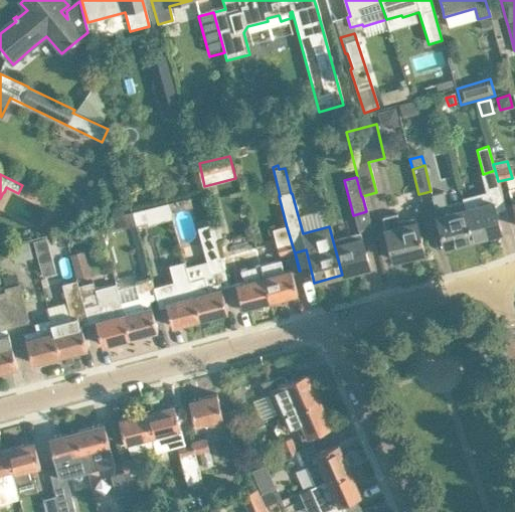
[(432,197),(445,247),(473,240),(464,205),(463,202),(446,207),(443,194),(432,197)]
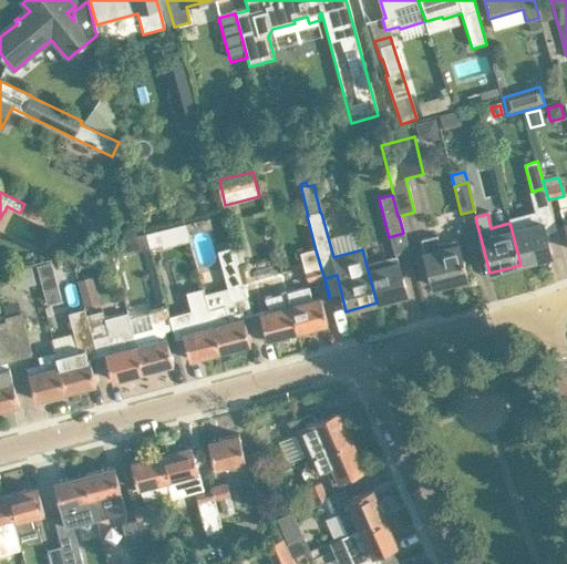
[(40,249),(49,231),(16,215),(7,234),(40,249)]
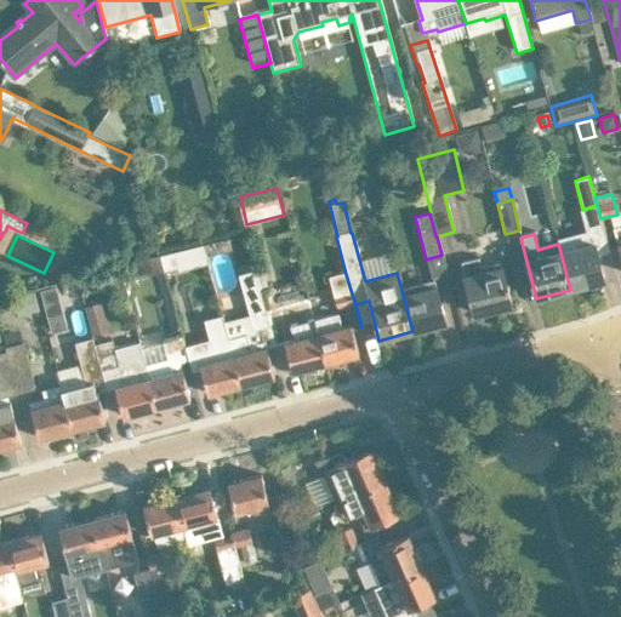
[(108,241),(89,244),(90,251),(91,261),(110,258),(108,241)]
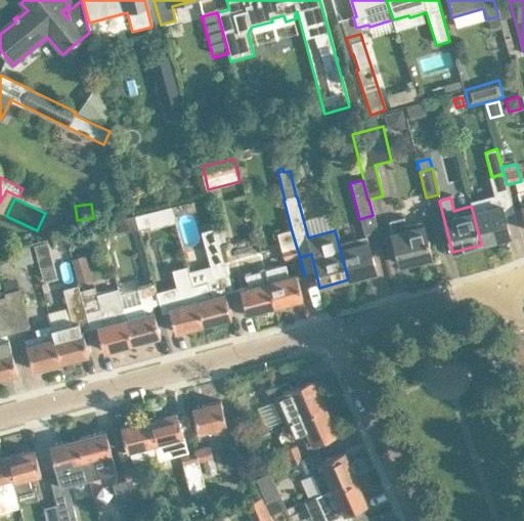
[(490,208),(489,204),(472,209),(481,245),(510,237),(501,206),(490,208)]
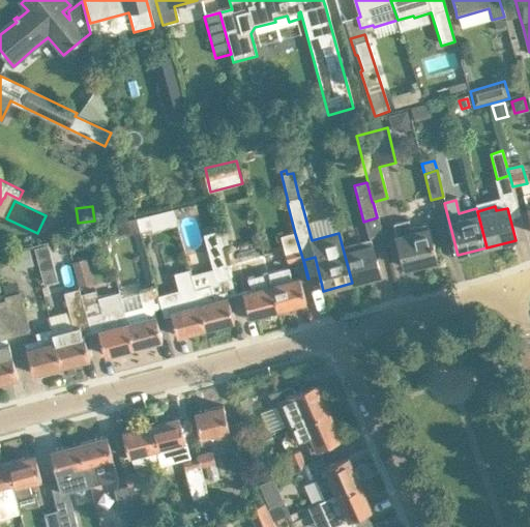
[(149,217),(138,221),(140,228),(151,225),(149,217)]
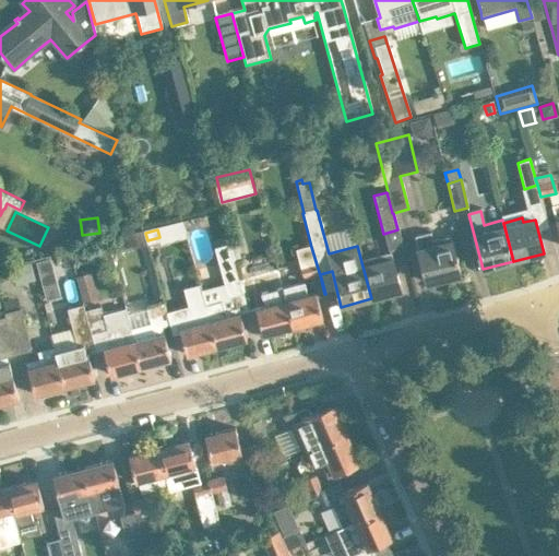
[(143,233),(108,243),(111,256),(147,246),(143,233)]
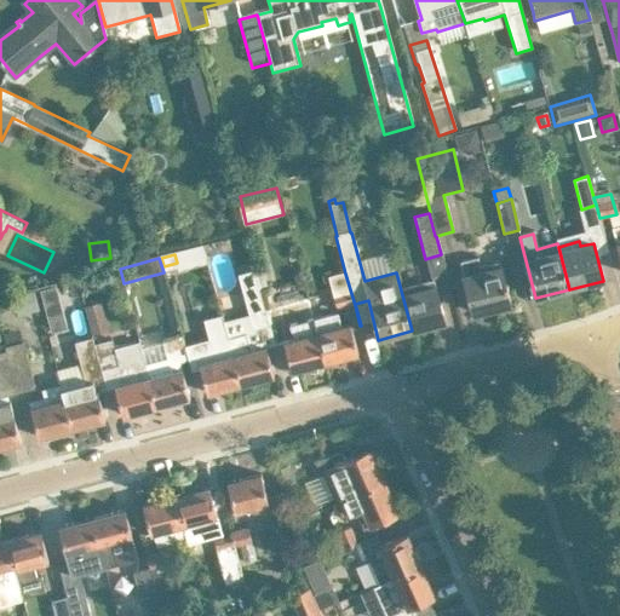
[(507,289),(501,263),(480,269),(477,259),(460,263),(474,315),(510,305),(506,289),(507,289)]
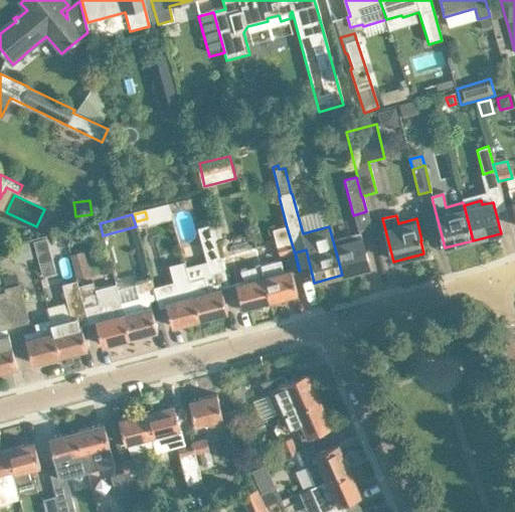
[(103,237),(103,235),(100,223),(94,224),(98,238),(103,237)]
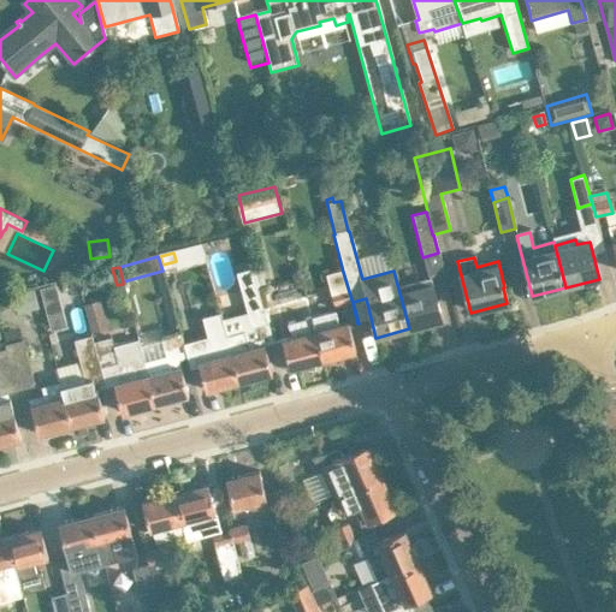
[(253,269),(237,274),(248,314),(252,330),(268,325),(265,313),(253,269)]
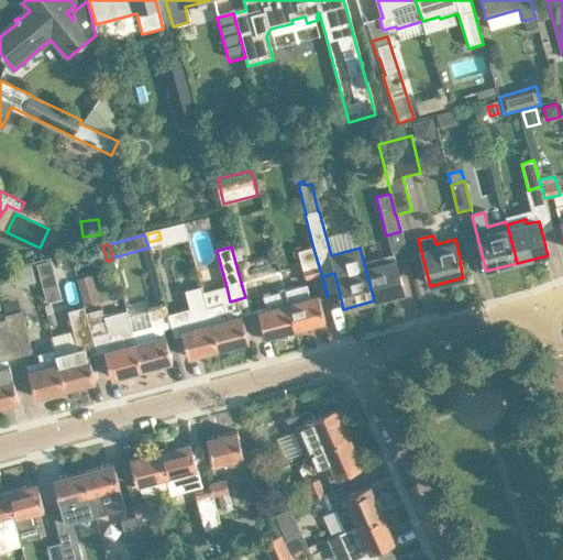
[(298,253),(306,282),(322,277),(313,249),(298,253)]
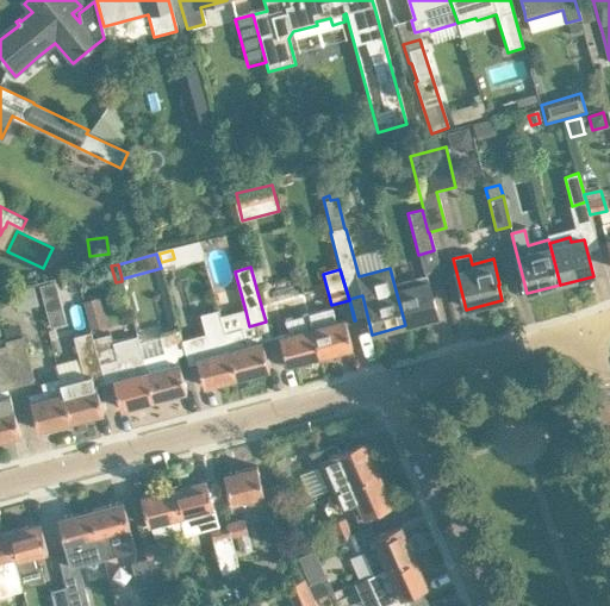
[(437,317),(427,277),(394,286),(405,325),(437,317)]
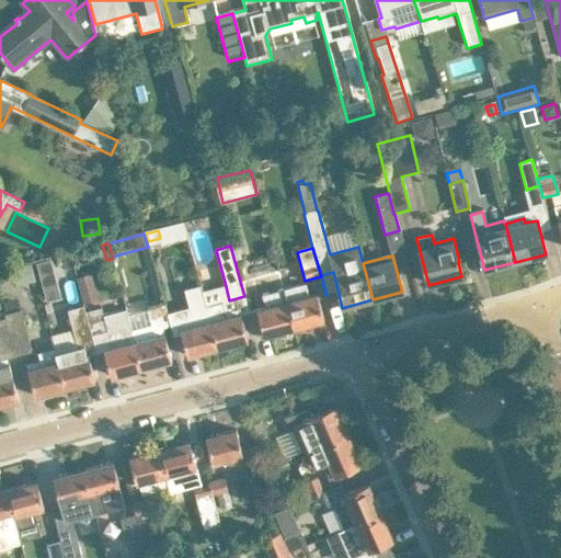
[(48,261),(35,264),(39,279),(53,275),(48,261)]
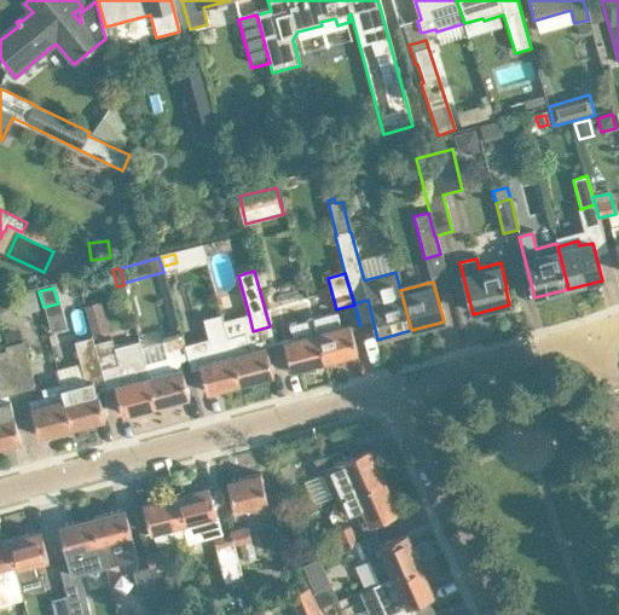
[(104,303),(87,306),(91,334),(108,331),(104,303)]
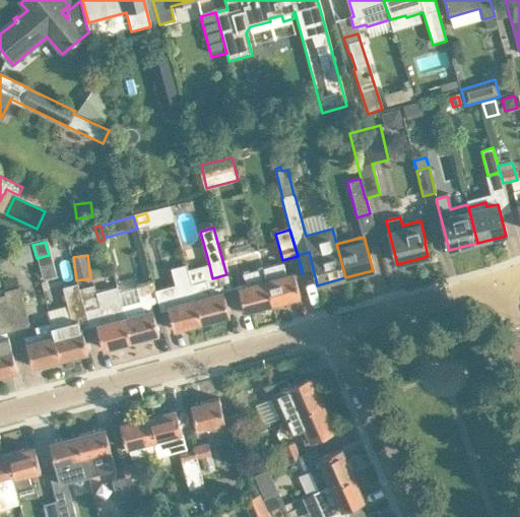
[(262,268),(258,255),(223,264),(226,274),(231,291),(238,288),(244,313),(272,306),(266,281),(262,268)]
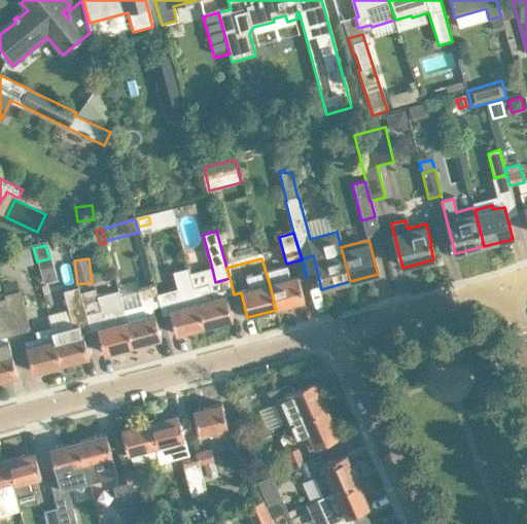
[(305,302),(297,277),(290,280),(286,267),(266,272),(270,285),(276,310),(305,302)]
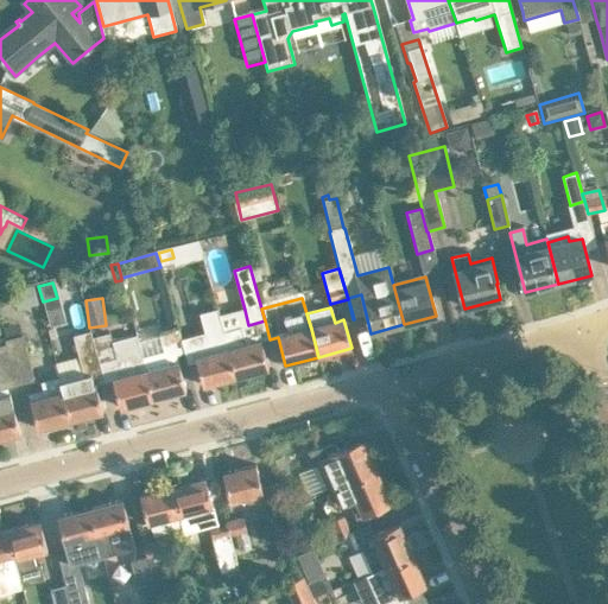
[(158,335),(158,336),(138,341),(153,400),(185,392),(177,357),(185,355),(182,343),(198,339),(191,312),(175,317),(178,329),(158,335)]
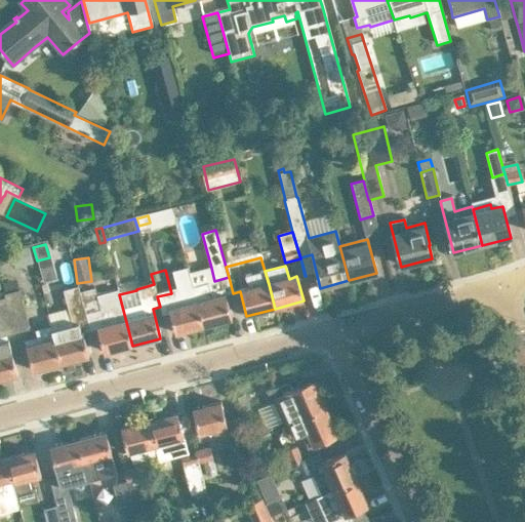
[(203,327),(193,287),(190,276),(173,281),(180,307),(169,310),(175,334),(203,327)]
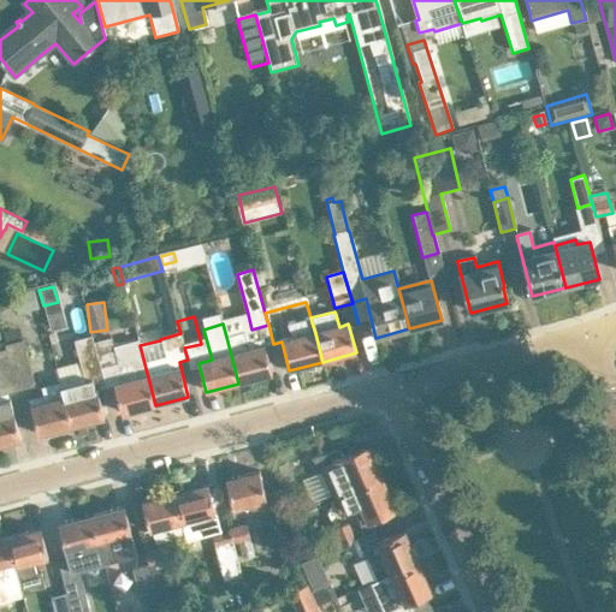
[(17,391),(34,386),(17,327),(1,332),(5,345),(13,376),(17,391)]
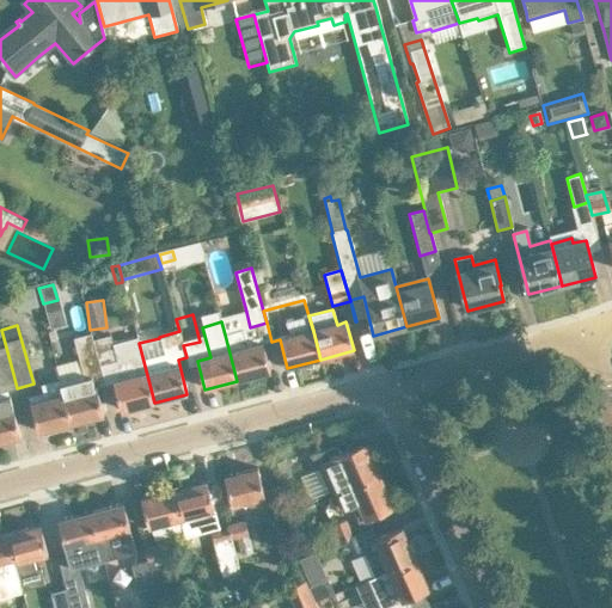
[(243,331),(225,335),(237,381),(270,373),(261,338),(246,342),(243,331)]
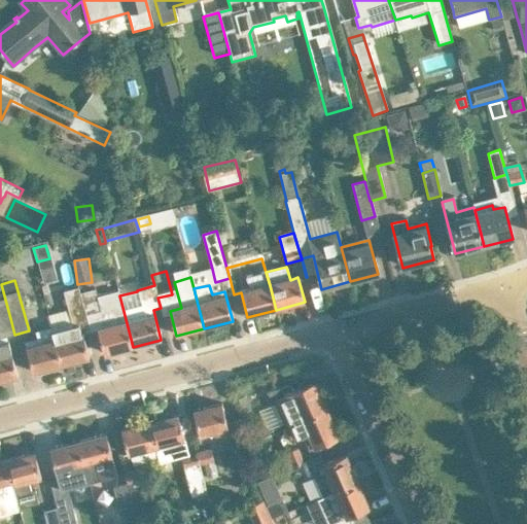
[(55,328),(50,329),(53,335),(61,367),(90,358),(83,334),(81,335),(78,325),(88,323),(80,294),(78,288),(63,292),(72,325),(55,330),(55,328)]
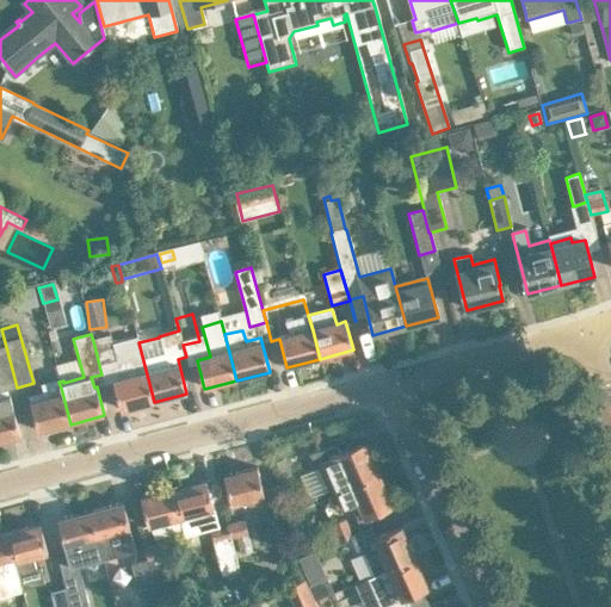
[(111,336),(93,341),(102,375),(102,376),(113,373),(116,382),(113,383),(121,412),(154,402),(139,342),(137,344),(136,338),(113,344),(111,336)]
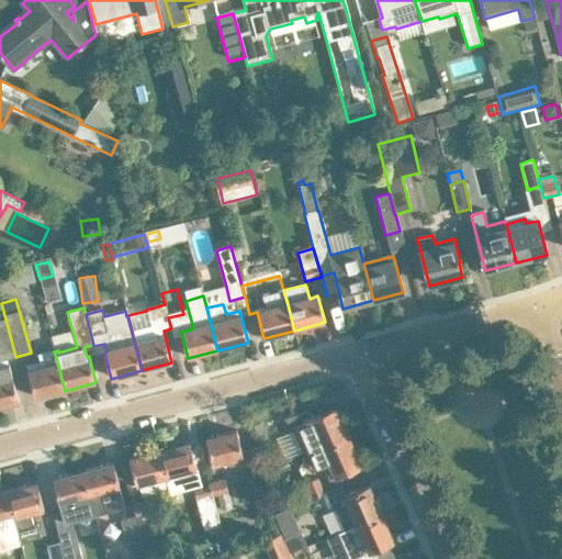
[(0,321),(0,360),(15,357),(12,344),(4,315),(2,315),(3,320),(0,321)]
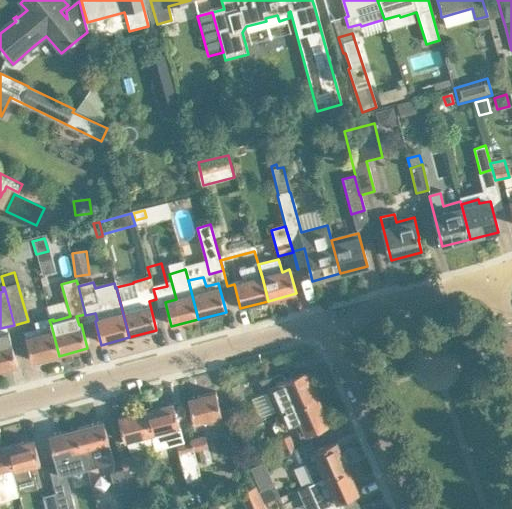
[(24,334),(32,363),(59,356),(51,325),(49,320),(38,323),(40,330),(24,334)]
